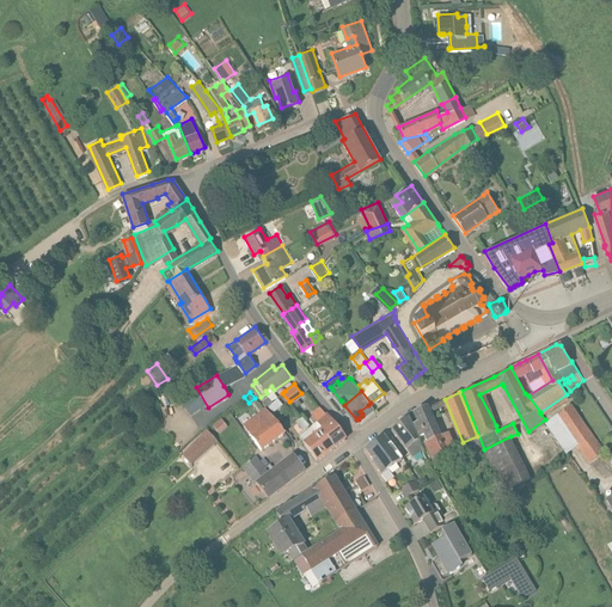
[(271,399),(267,394),(261,399),(265,404),(271,399)]
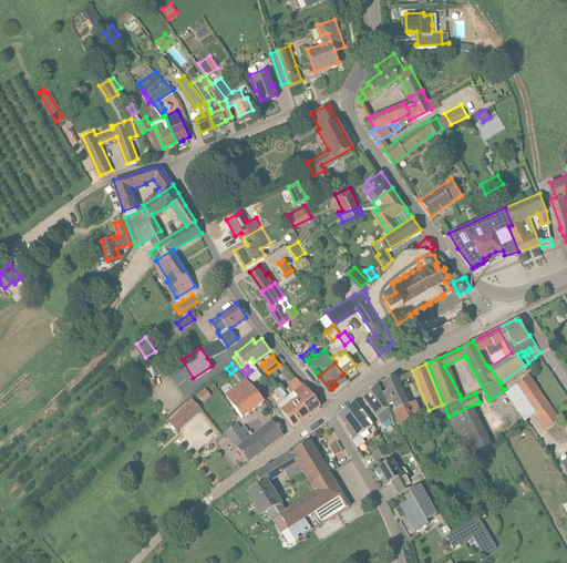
[(263,372),(257,367),(248,375),(253,380),(263,372)]
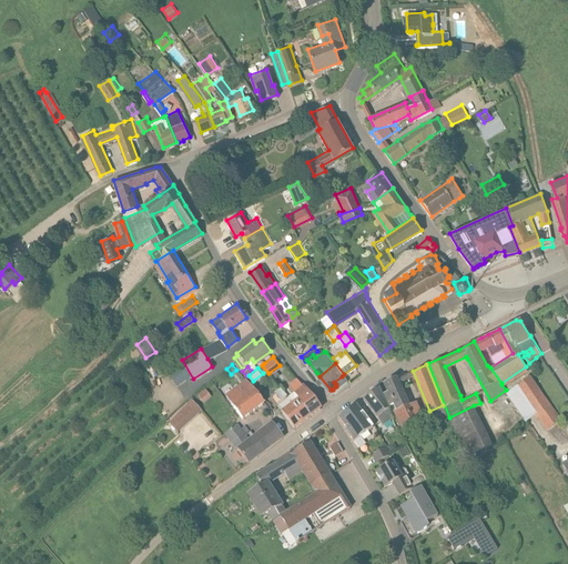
[(547,426),(559,418),(529,374),(517,383),(547,426)]
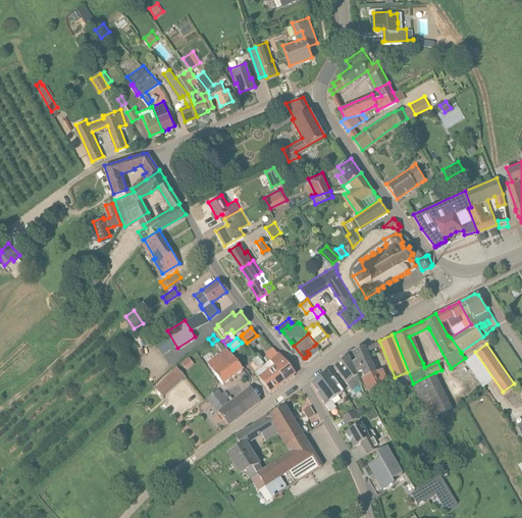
[(376,371),(365,348),(364,345),(353,350),(357,358),(351,360),(356,371),(361,368),(365,373),(363,374),(371,392),(389,382),(382,368),(376,371)]
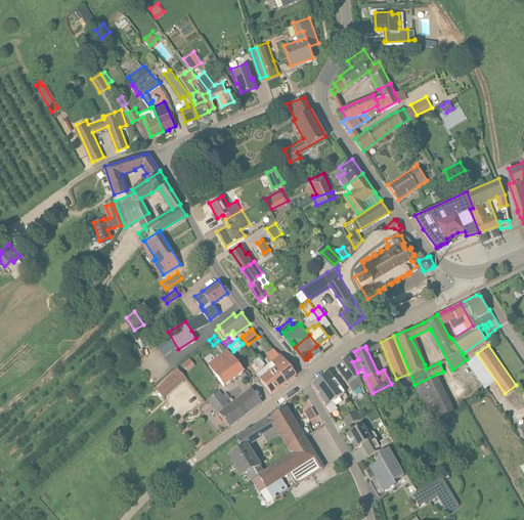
[(215,372),(235,356),(227,347),(208,361),(215,372)]
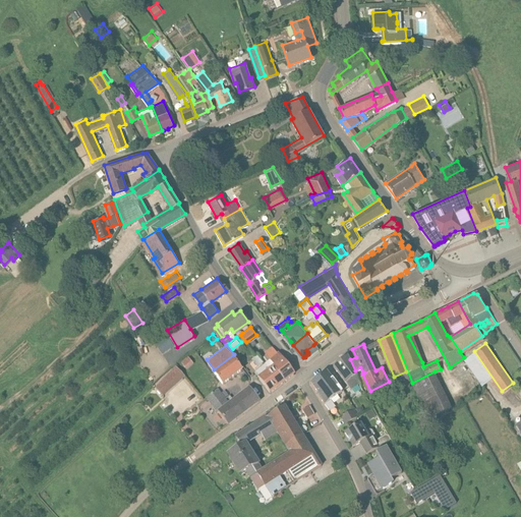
[(294,370),(288,363),(284,357),(279,350),(278,351),(272,345),(265,351),(270,357),(265,361),(269,367),(273,364),(284,379),(294,370)]
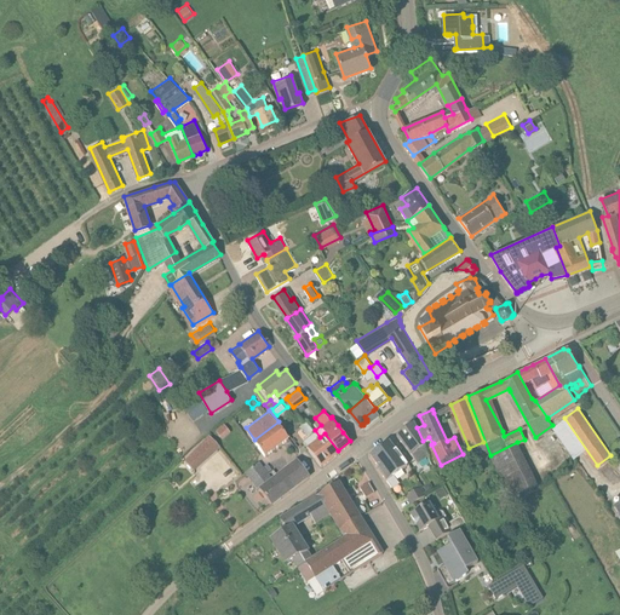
[(228,426),(224,420),(216,427),(219,432),(228,426)]
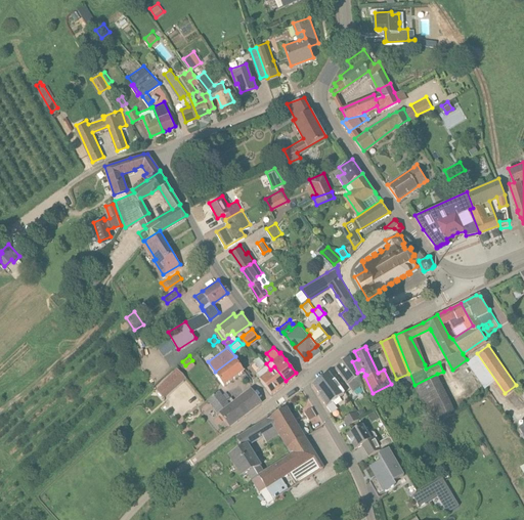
[(357,373),(352,361),(349,355),(348,355),(336,365),(335,365),(341,374),(352,388),(362,381),(357,373)]
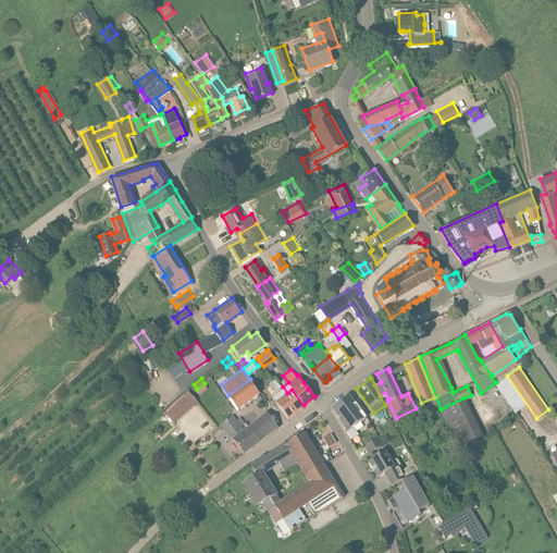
[(229,395),(232,400),(238,407),(259,392),(250,379),(229,395)]
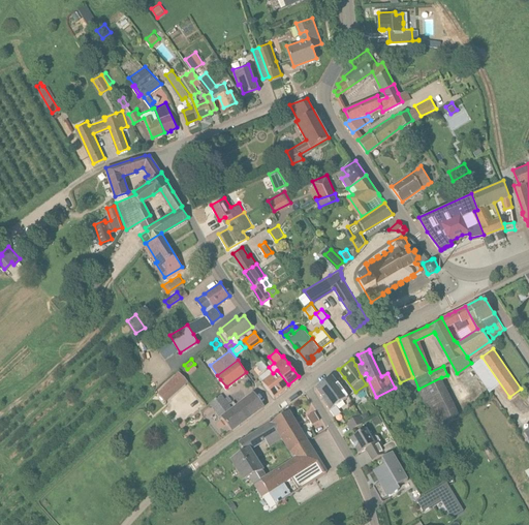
[(277,370),(273,373),(269,367),(258,374),(263,380),(262,381),(274,396),(288,384),(277,370)]
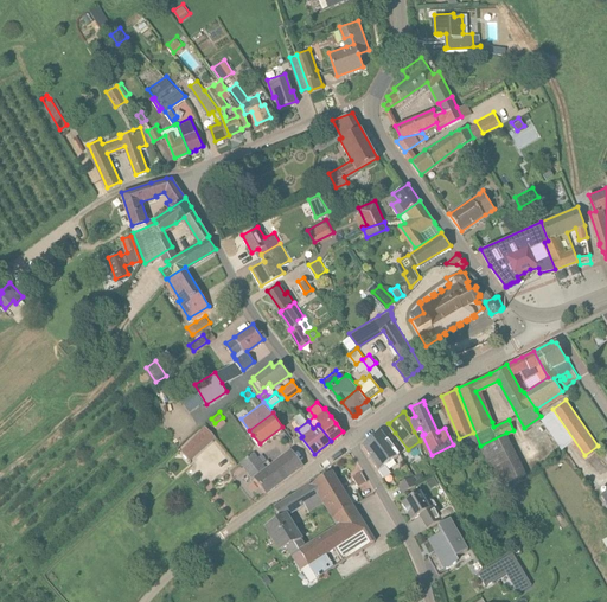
[(378,468),(398,452),(381,429),(362,443),(371,455),(369,456),(378,468)]
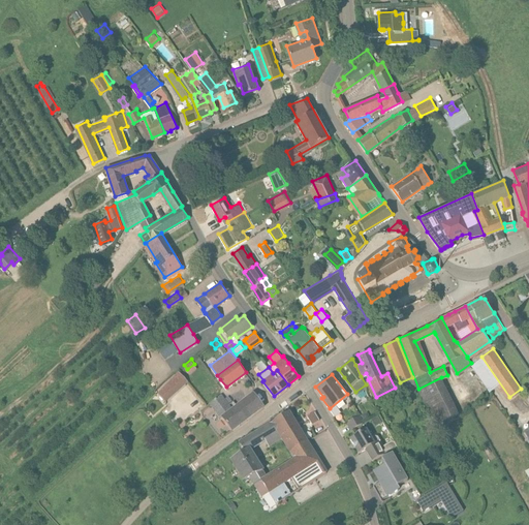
[(444,377),(421,388),(437,426),(461,417),(444,377)]
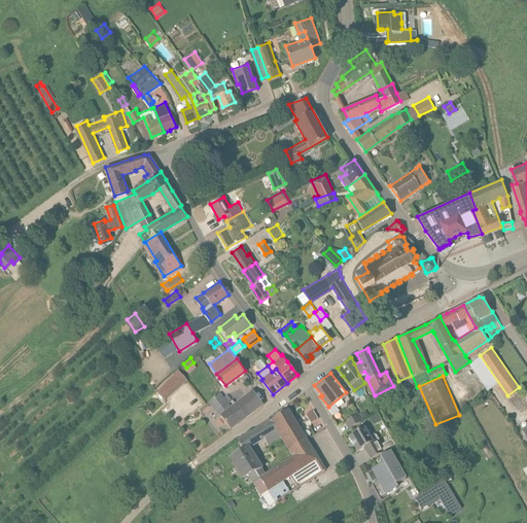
[(165,396),(177,385),(170,377),(157,389),(165,396)]
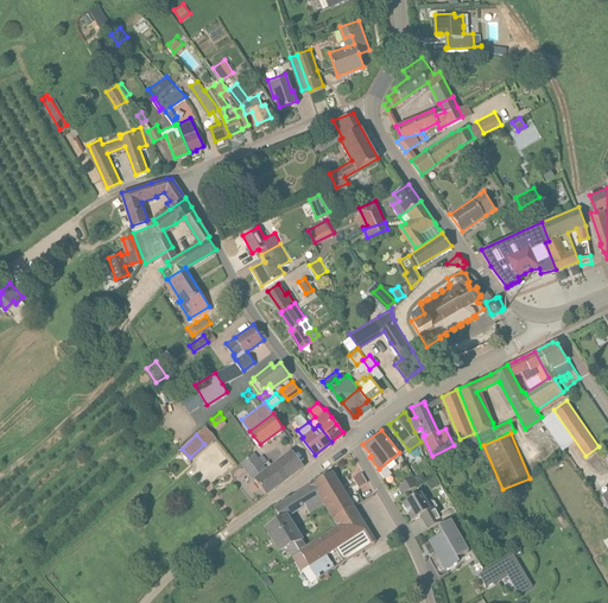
[(284,478),(303,463),(292,449),(272,463),(284,478)]
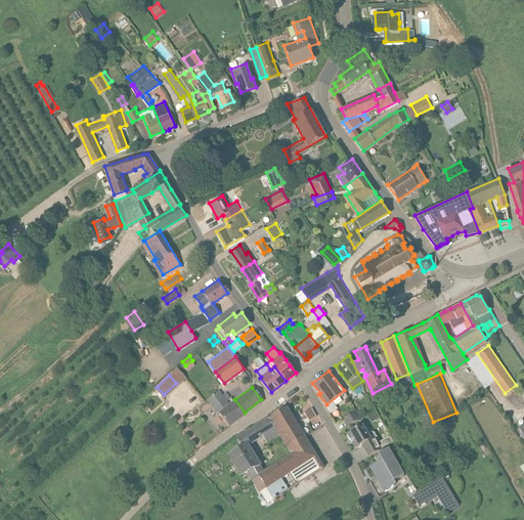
[(221,393),(218,388),(208,396),(229,424),(245,413),(234,399),(230,394),(230,395),(225,398),(221,393)]
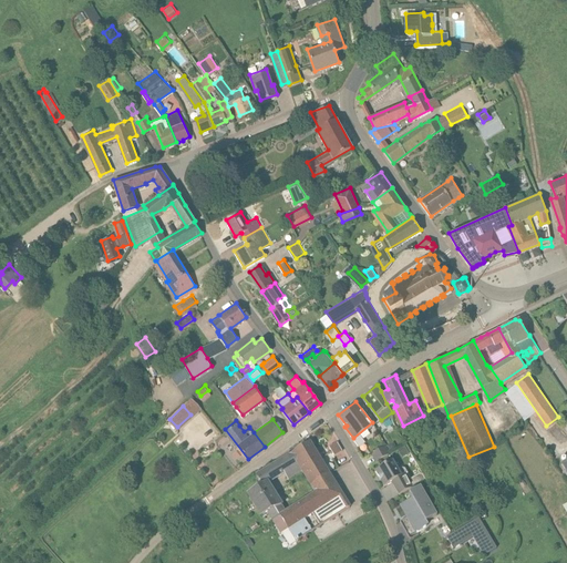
[(245,421),(239,426),(244,431),(249,428),(245,421)]
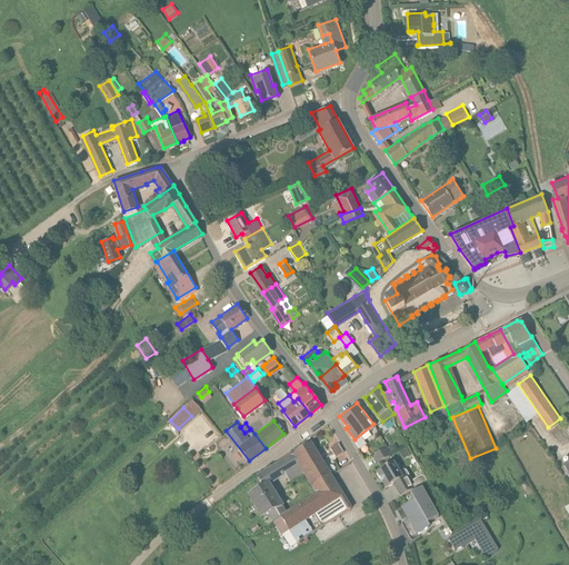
[(398,446),(395,440),(388,444),(392,450),(398,446)]
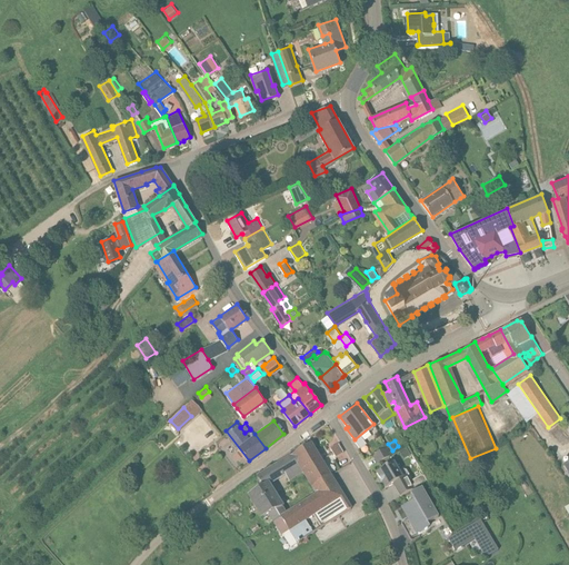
[(303,471),(303,469),(313,484),(330,473),(310,442),(292,453),(303,471)]
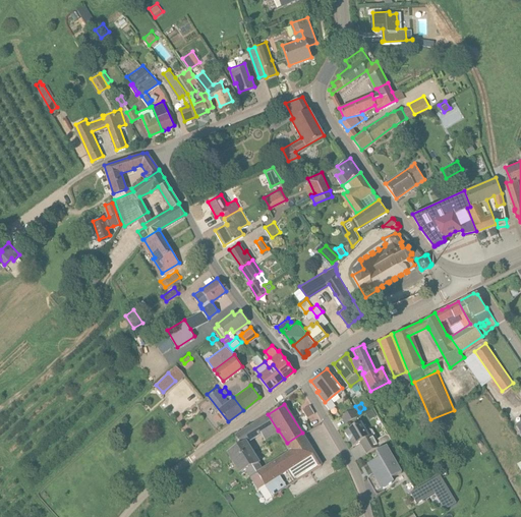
[(346,421),(357,414),(353,407),(342,414),(346,421)]
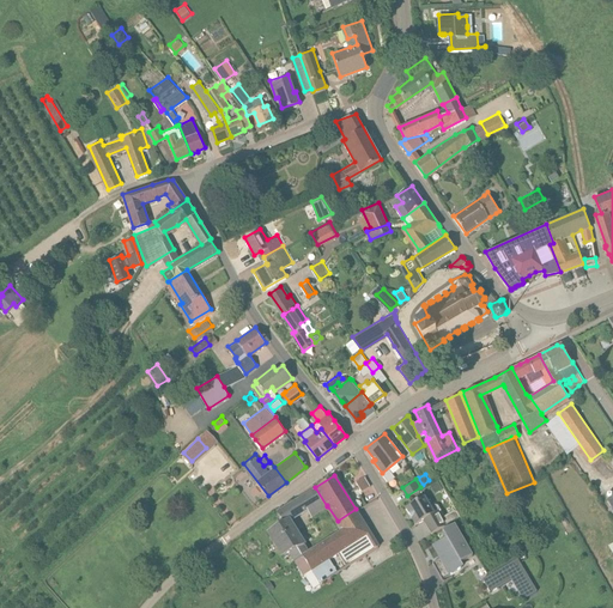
[(303,496),(303,494),(277,511),(279,515),(279,516),(280,516),(283,521),(268,529),(284,553),(289,551),(295,559),(309,549),(304,542),(287,518),(307,508),(311,515),(327,506),(315,487),(311,490),(309,492),(304,496),(303,496)]
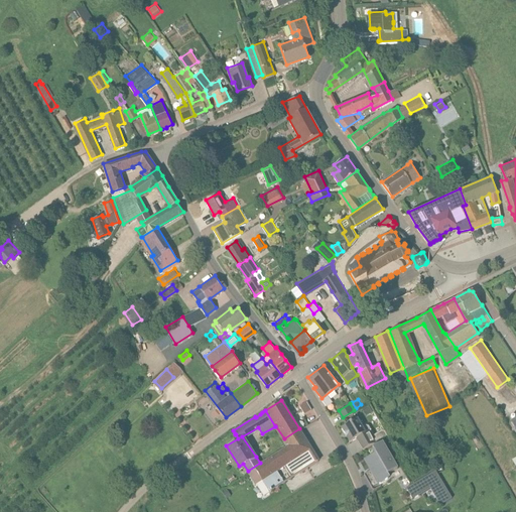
[(383,426),(374,431),(369,423),(365,422),(362,423),(357,416),(342,425),(350,439),(357,435),(363,446),(387,432),(383,426)]
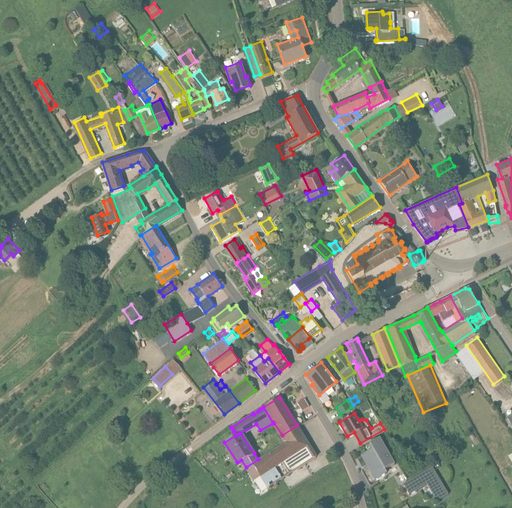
[(297,425),(282,435),(286,442),(258,459),(246,467),(253,478),(259,474),(260,475),(263,480),(278,470),(275,466),(282,461),(289,471),(295,468),(316,454),(316,453),(315,454),(297,425)]
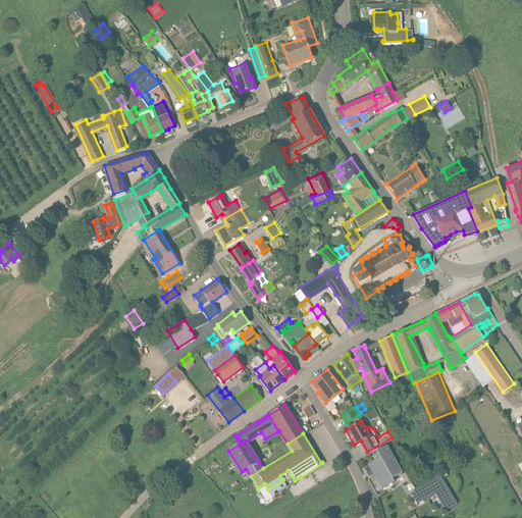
[(451,444),(446,446),(452,459),(458,456),(451,444)]
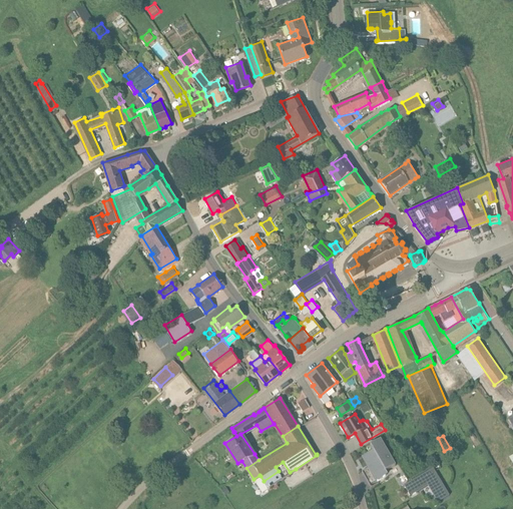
[(370,482),(385,473),(388,471),(386,468),(396,463),(381,437),(370,443),(374,449),(364,455),(368,461),(371,459),(373,462),(362,469),(370,482)]
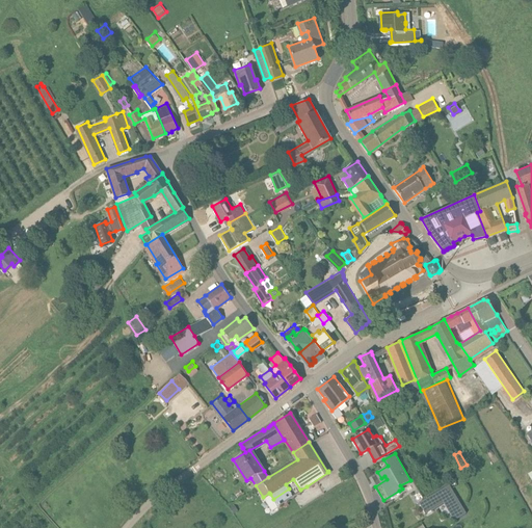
[(443,501),(454,518),(466,510),(449,482),(424,497),(431,508),(443,501)]
